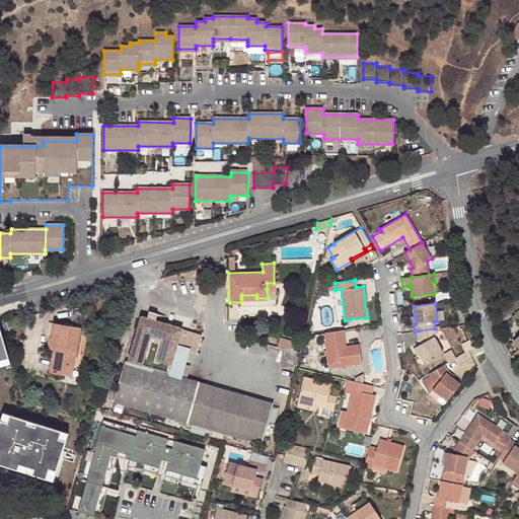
[(150,312),(149,316),(148,319),(156,322),(159,314),(150,312)]
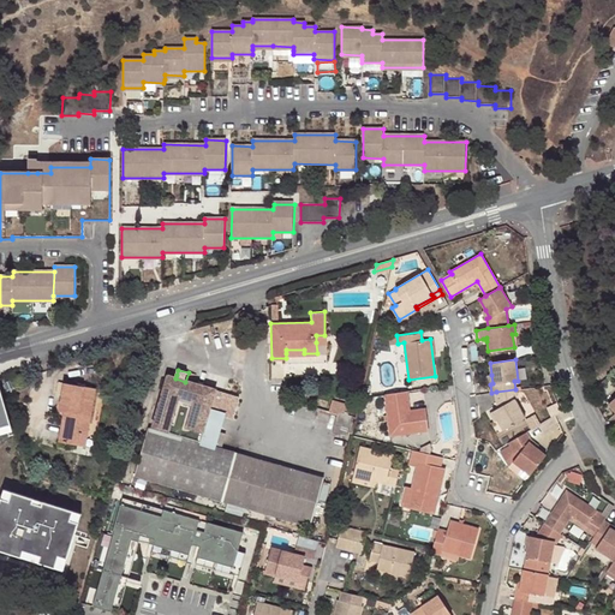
[(226,393),(185,382),(175,378),(177,375),(169,372),(154,429),(149,428),(136,475),(310,526),(324,479),(218,448),(201,443),(212,410),(212,407),(221,411),(226,393)]
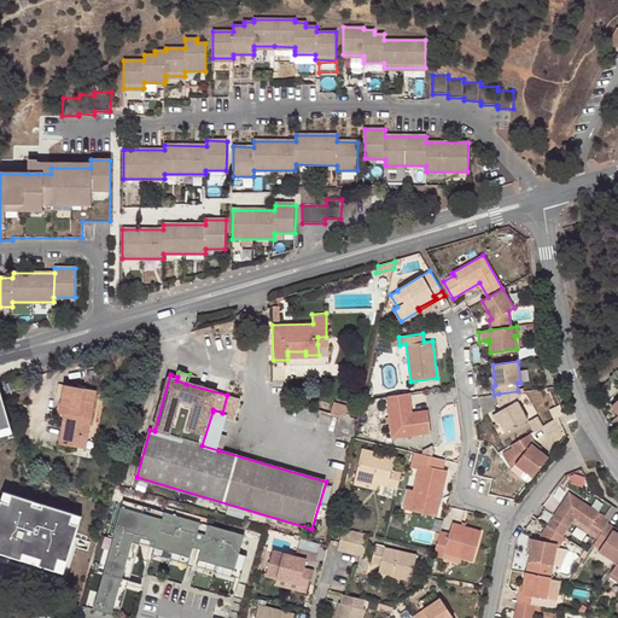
[(97,439),(105,391),(65,384),(60,413),(65,413),(59,443),(77,447),(86,448),(88,437),(97,439)]
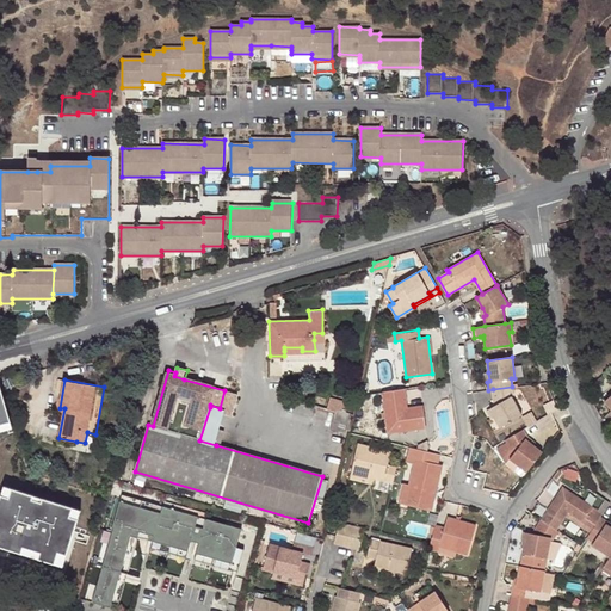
[(0,424),(11,421),(0,384),(0,424)]
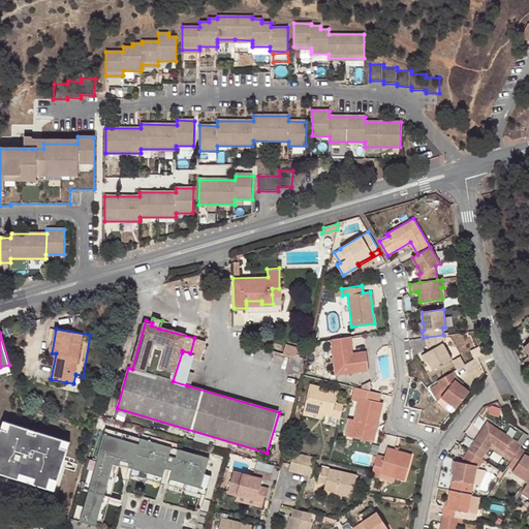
[(444,342),(443,335),(427,337),(428,351),(424,354),(428,362),(433,370),(452,359),(442,343),(444,342)]
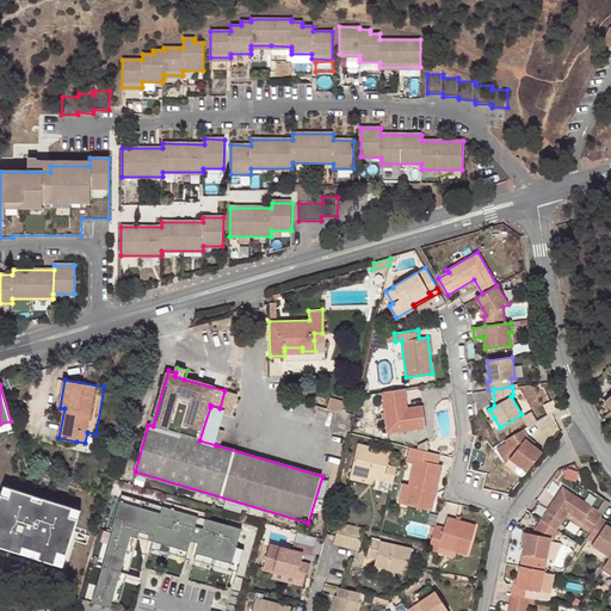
[(386,418),(425,423),(423,406),(412,407),(413,412),(407,412),(407,408),(405,389),(382,393),(386,418)]
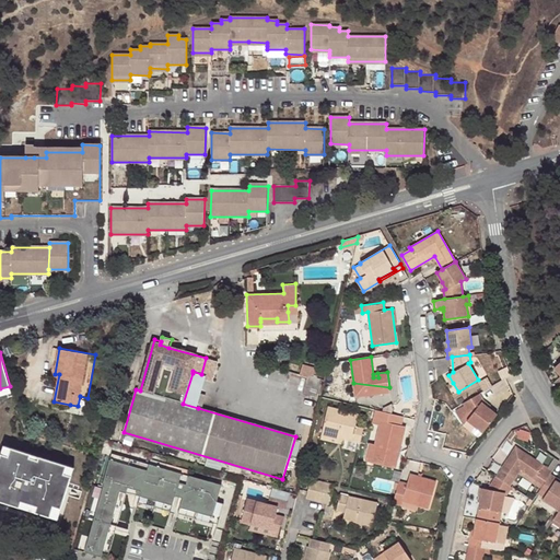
[(316,375),(319,376),(322,371),(301,365),(299,375),(306,378),(307,376),(315,377),(316,375)]
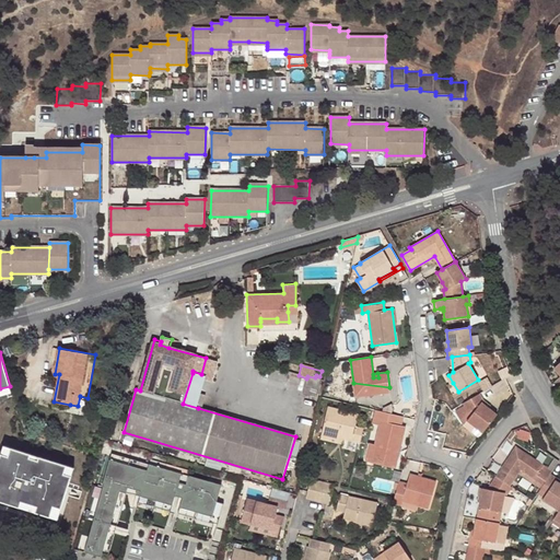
[(314,382),(310,396),(314,398),(319,378),(315,377),(307,376),(306,378),(314,382)]
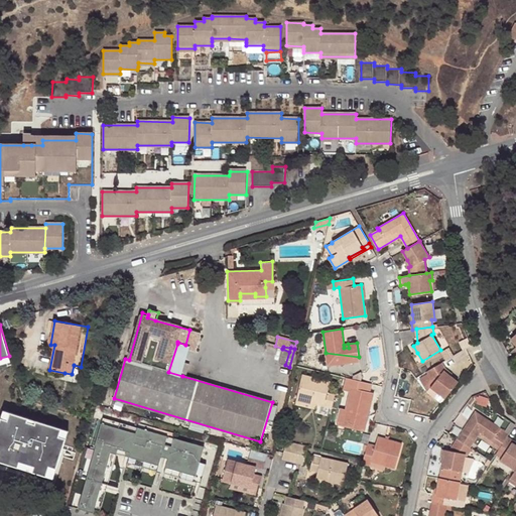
[(278,364),(285,365),(289,352),(282,349),(278,364)]
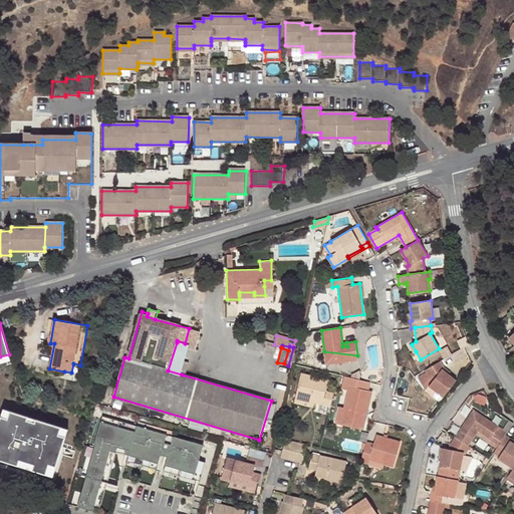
[(358,359),(357,355),(324,351),(326,364),(358,359)]
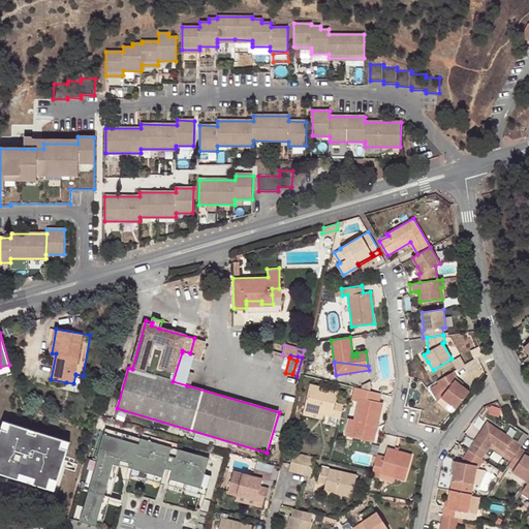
[(459,380),(454,371),(437,381),(439,383),(444,393),(441,397),(457,409),(469,392),(462,385),(457,382),(459,380)]
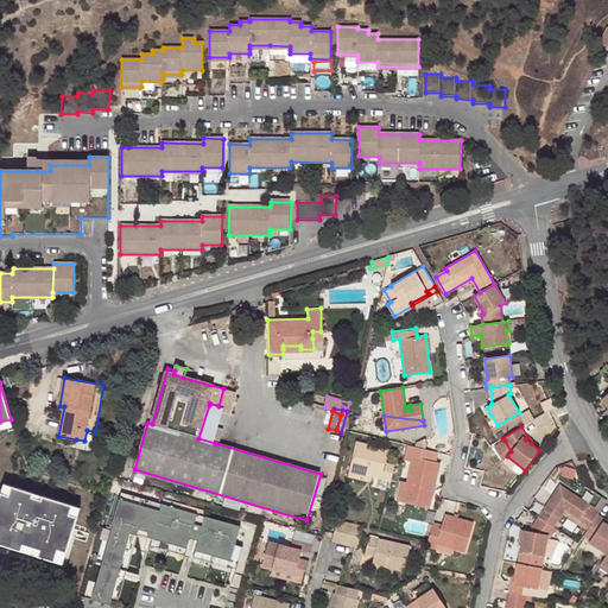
[(95,432),(87,430),(84,441),(94,442),(95,432)]
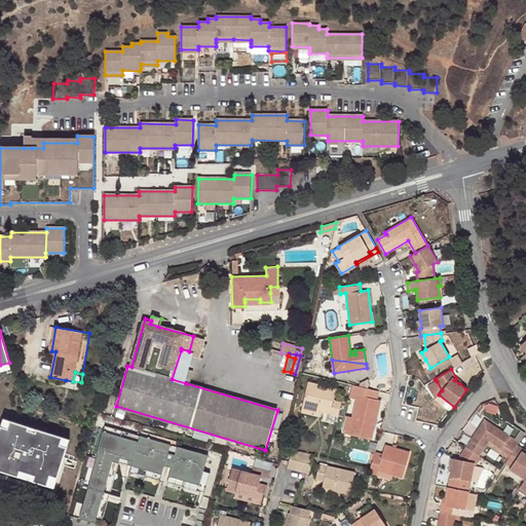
[(442,390),(437,381),(427,386),(436,399),(435,400),(449,412),(454,407),(439,395),(442,390)]
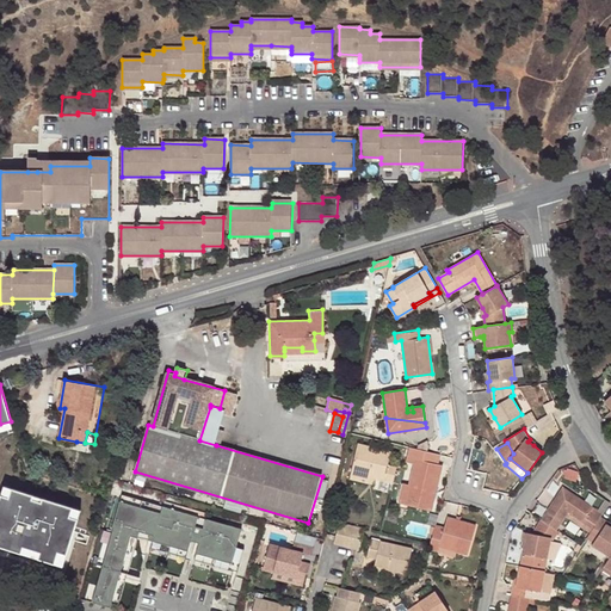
[(350,473),(393,482),(396,467),(388,466),(390,451),(357,444),(350,473)]
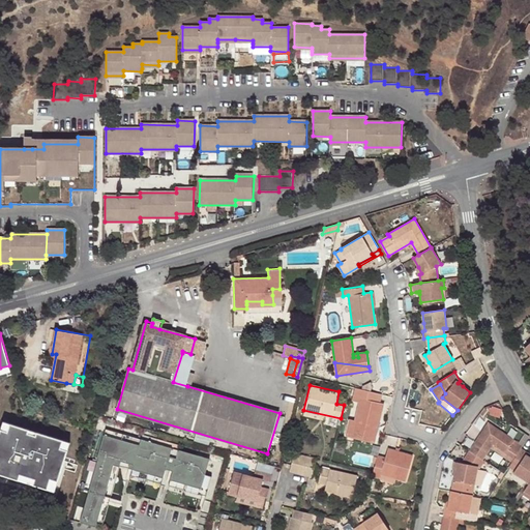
[(382,394),(356,388),(353,401),(359,402),(355,420),(351,438),(374,443),(377,430),(374,429),(375,424),(378,424),(383,403),(380,403),(382,394)]
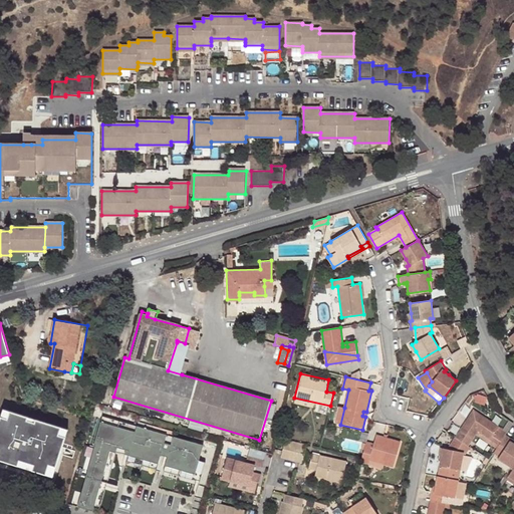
[(486,397),(477,394),(474,402),(484,405),(486,397)]
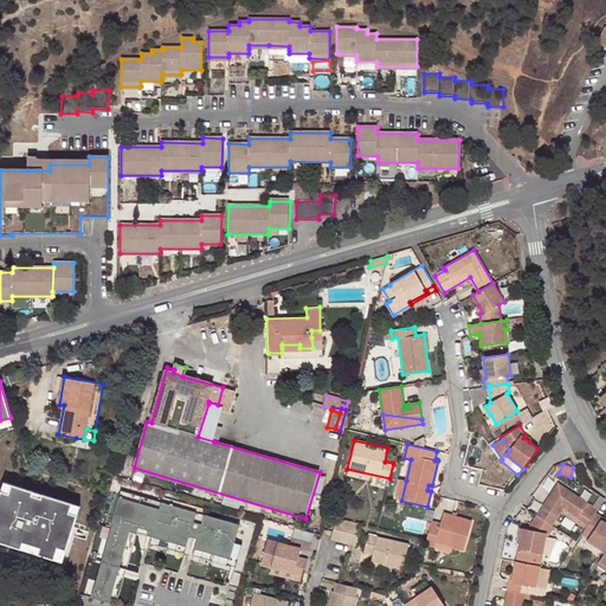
[(387,488),(389,478),(347,469),(346,475),(371,481),(371,483),(387,488)]
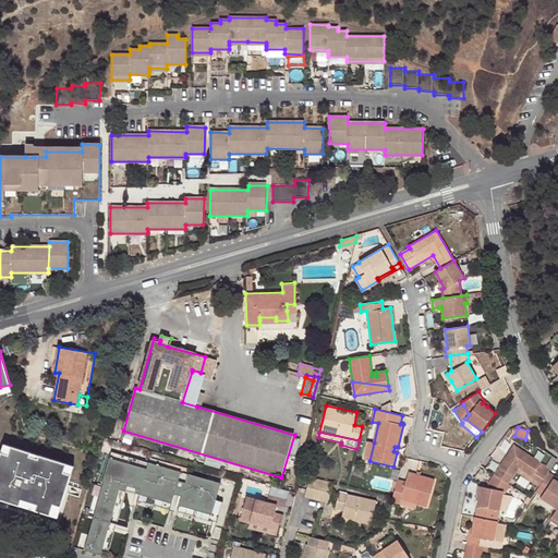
[(368,440),(364,459),(370,461),(374,443),(368,440)]
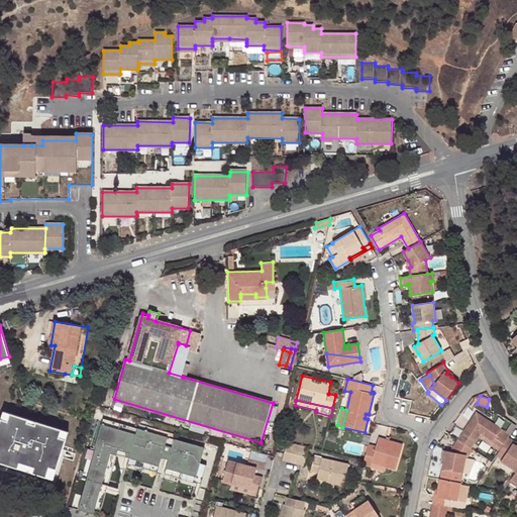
[(1,418),(8,420),(10,412),(3,410),(1,418)]
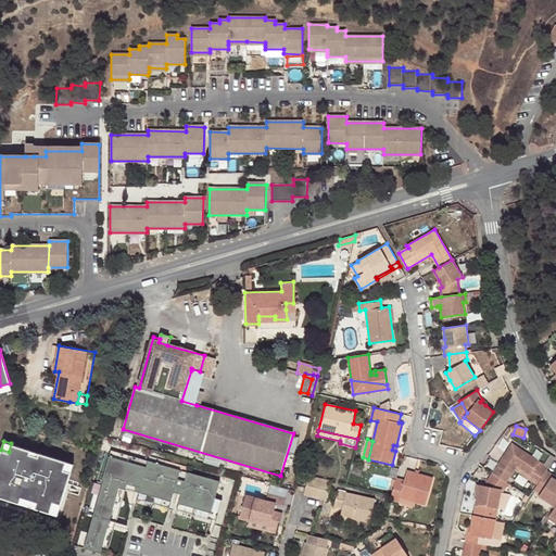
[(30,450),(11,443),(9,452),(1,450),(0,453),(0,496),(20,503),(22,497),(29,500),(29,498),(38,502),(36,508),(50,513),(53,502),(61,504),(71,471),(64,469),(66,460),(39,452),(38,456),(29,453),(30,450)]
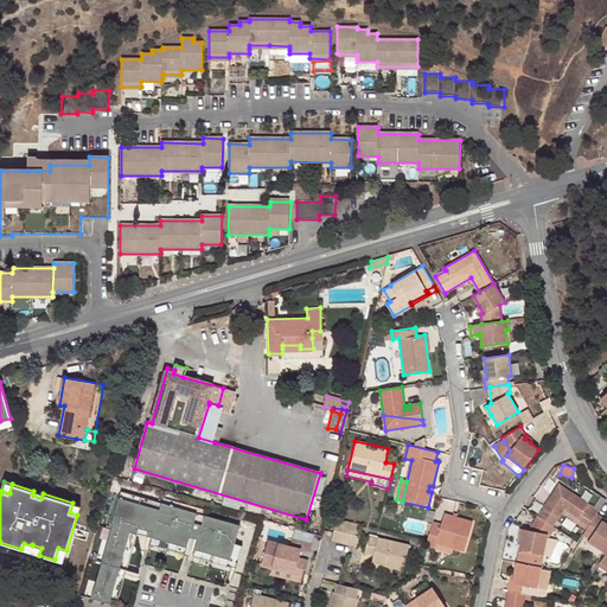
[(579,518),(589,504),(575,494),(574,497),(570,494),(573,492),(560,484),(538,517),(553,526),(562,512),(564,509),(579,518)]
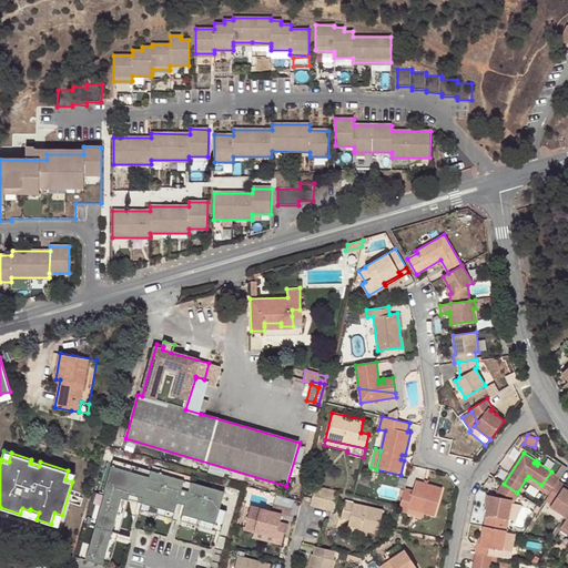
[(113,459),(111,466),(130,470),(132,465),(113,459)]
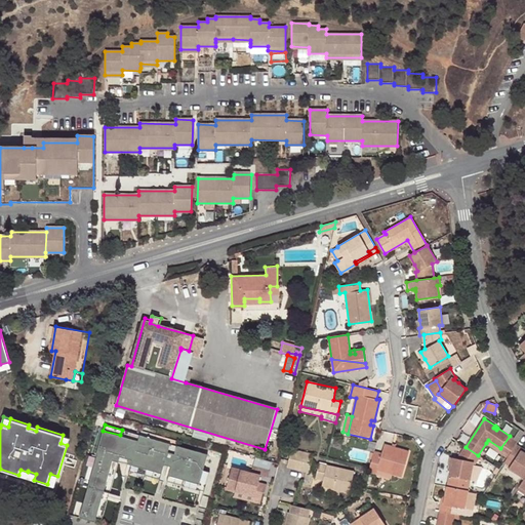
[(208,454),(122,430),(120,435),(103,431),(95,454),(97,455),(81,514),(96,518),(114,459),(112,459),(112,458),(106,456),(107,452),(133,460),(132,465),(162,473),(164,465),(168,451),(174,453),(171,467),(168,475),(200,484),(203,470),(208,454)]
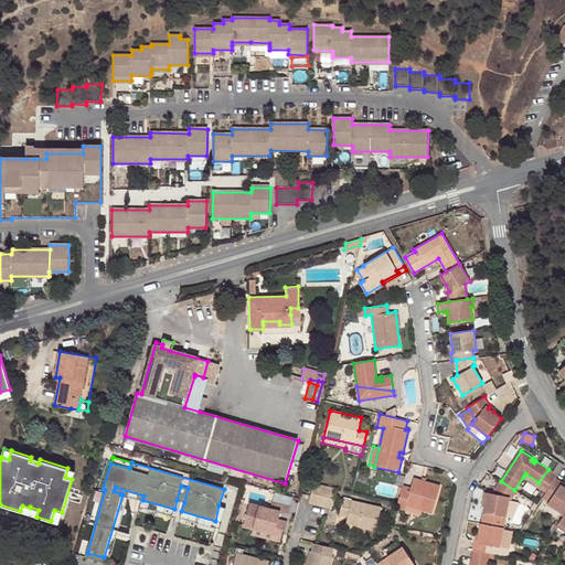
[(564,466),(560,462),(553,472),(557,475),(564,466)]
